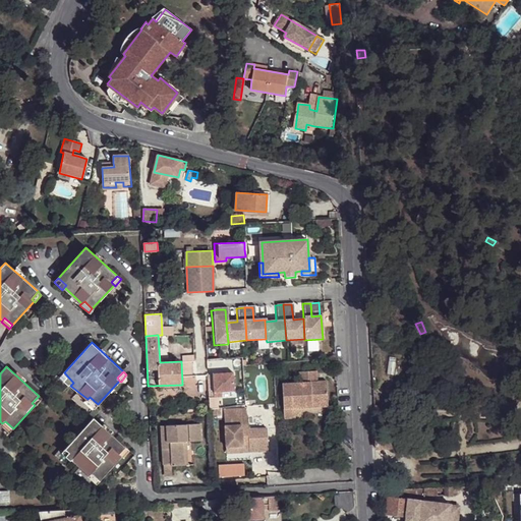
[(322,389),(327,389),(326,382),(316,382),(315,371),(298,372),(299,384),(282,384),(284,418),(301,417),(300,403),(300,398),(302,398),(302,403),(312,402),(311,397),(323,396),(322,389)]
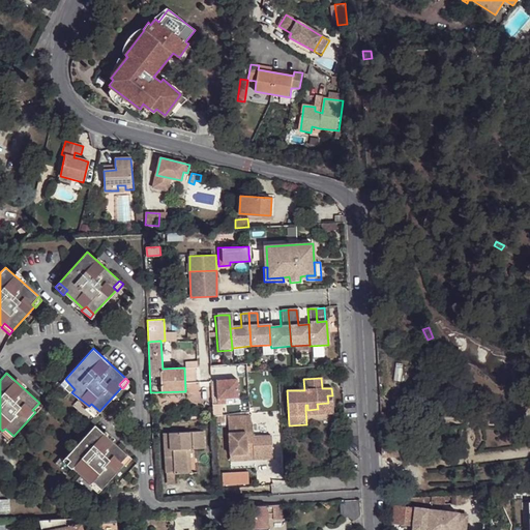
[(65,387),(71,392),(75,389),(65,379),(61,383),(66,386),(65,387)]
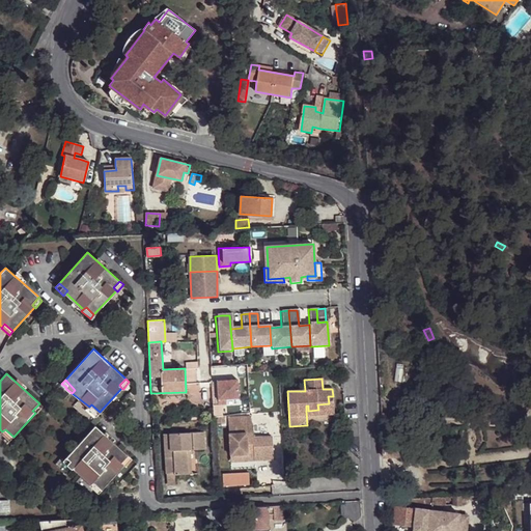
[(239,401),(238,380),(215,381),(217,402),(239,401)]
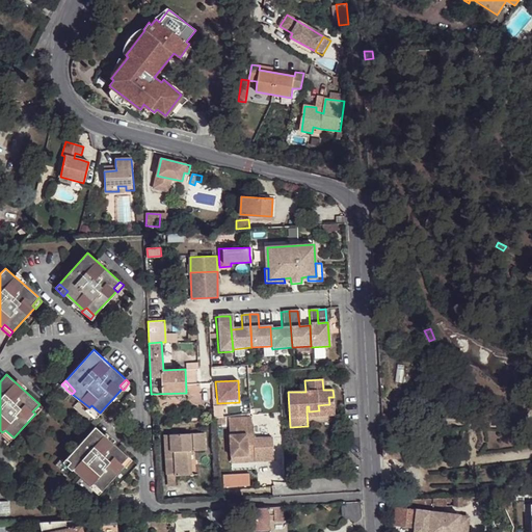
[(335,410),(334,397),(328,397),(329,404),(318,405),(319,410),(335,410)]
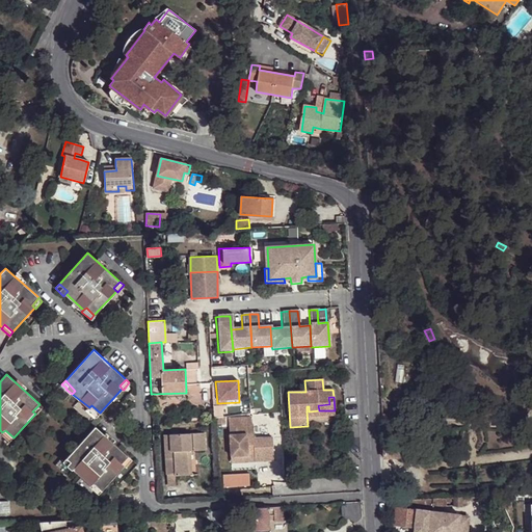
[(43,407),(40,404),(32,411),(35,414),(36,415),(43,407)]
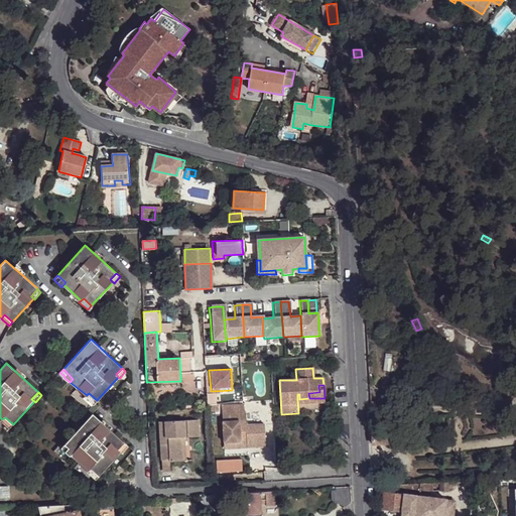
[(94,404),(97,400),(89,393),(87,395),(86,396),(94,404)]
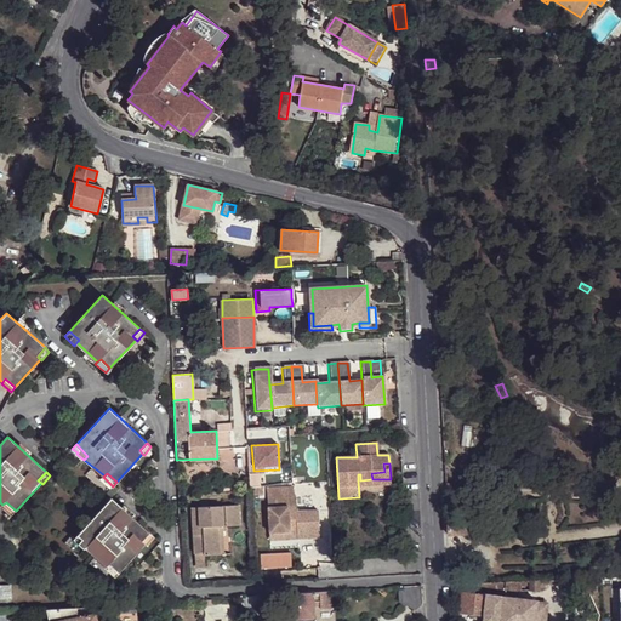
[(112,499),(79,535),(87,545),(85,548),(106,568),(109,564),(119,573),(144,545),(141,542),(149,534),(129,514),(121,508),(112,499)]
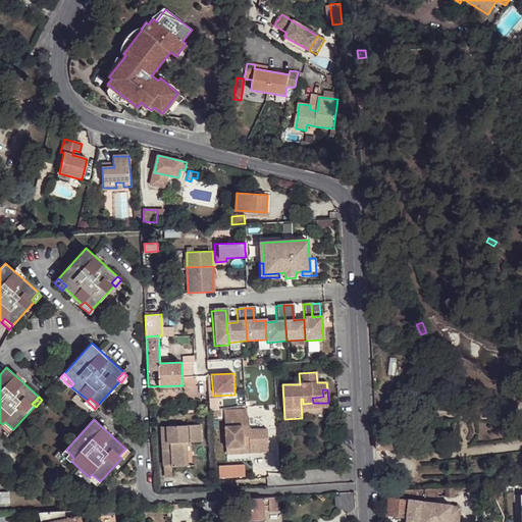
[(249,419),(224,421),(224,429),(230,429),(230,436),(225,436),(226,457),(269,453),(267,430),(250,431),(249,419)]
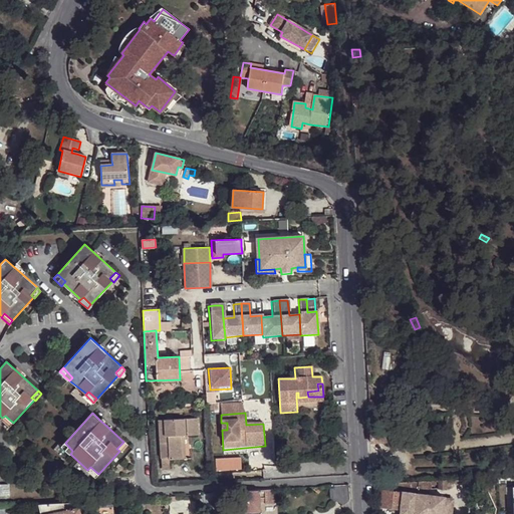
[(5,416),(2,418),(1,420),(10,427),(13,423),(5,416)]
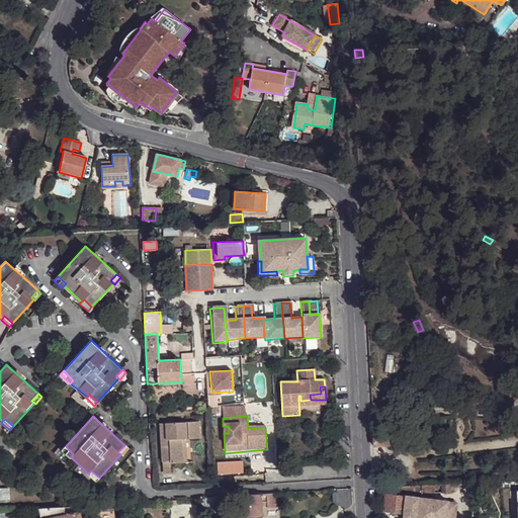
[(165,432),(160,432),(162,463),(171,462),(170,464),(183,463),(181,439),(189,439),(199,438),(197,421),(165,422),(165,432)]
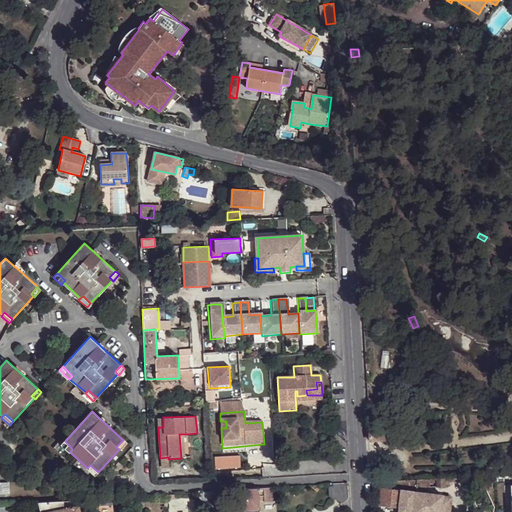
[(189,457),(187,434),(179,434),(181,458),(189,457)]
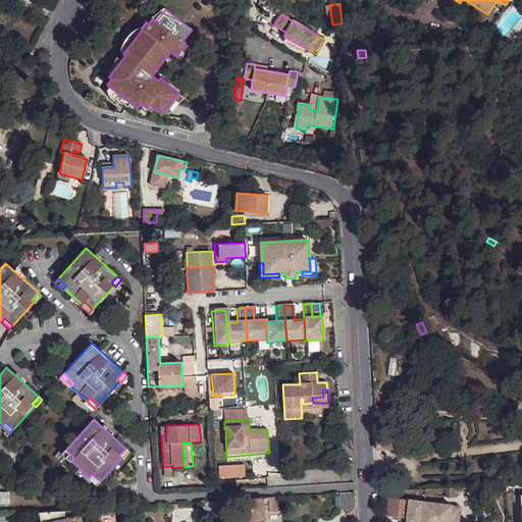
[(128,452),(125,449),(118,456),(121,458),(122,459),(128,452)]
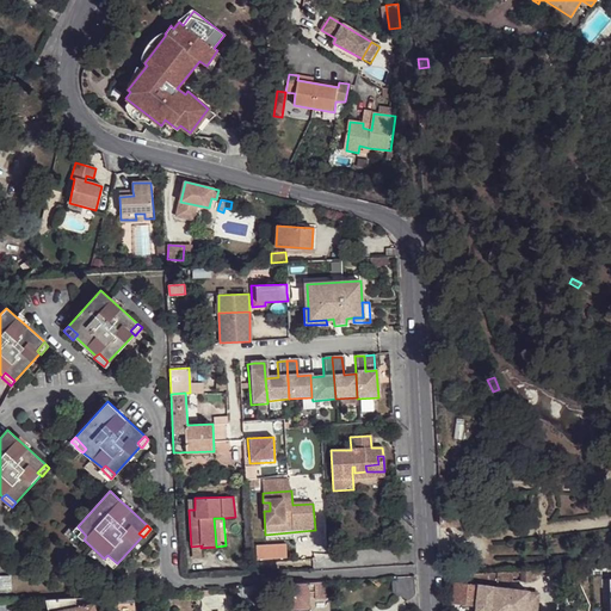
[(86,536),(78,526),(73,531),(82,541),(84,539),(86,536)]
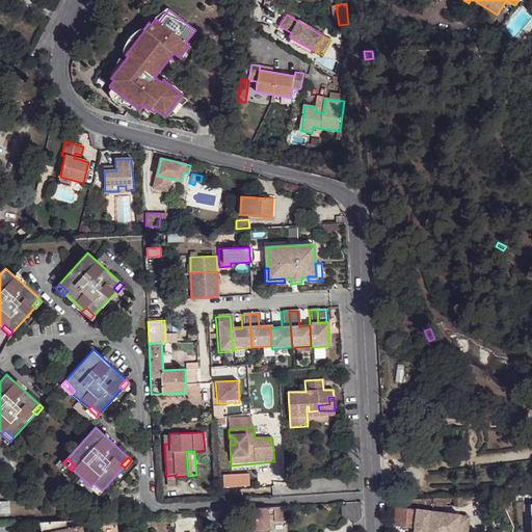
[(99,495),(102,490),(94,483),(90,486),(89,487),(99,495)]
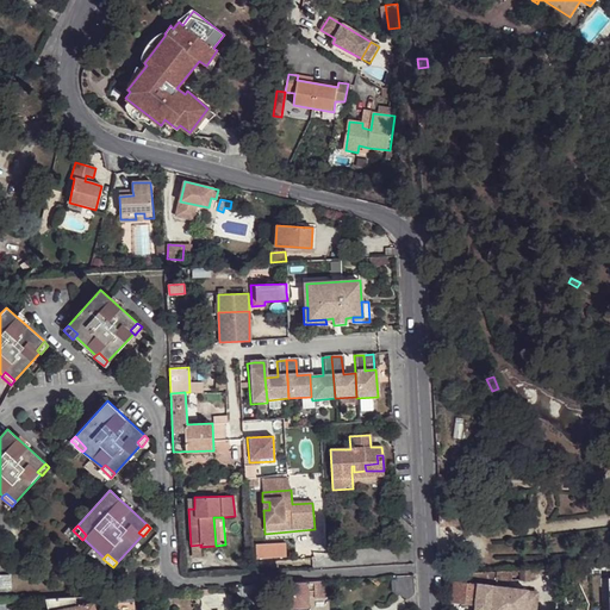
[(548,577),(547,568),(498,571),(497,579),(548,577)]
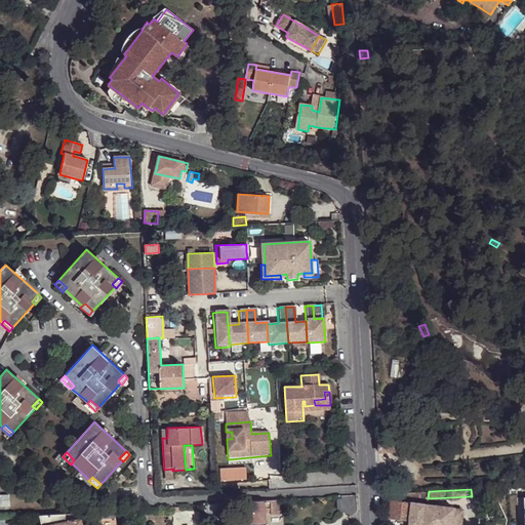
[(10,494),(0,494),(0,506),(10,506),(10,494)]
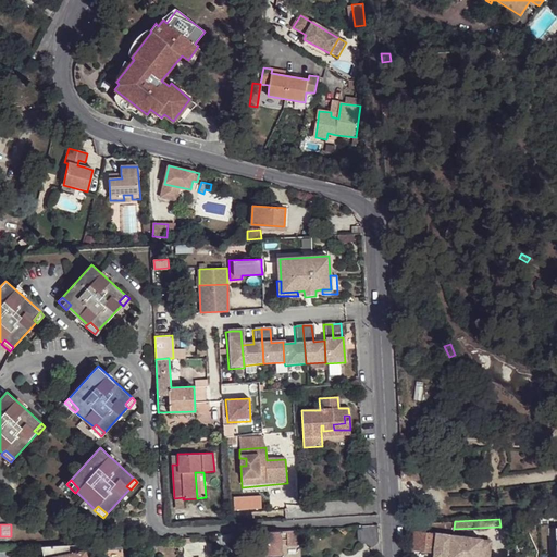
[(372,525),(357,527),(357,541),(372,547),(375,545),(380,543),(379,524),(376,525),(372,525)]
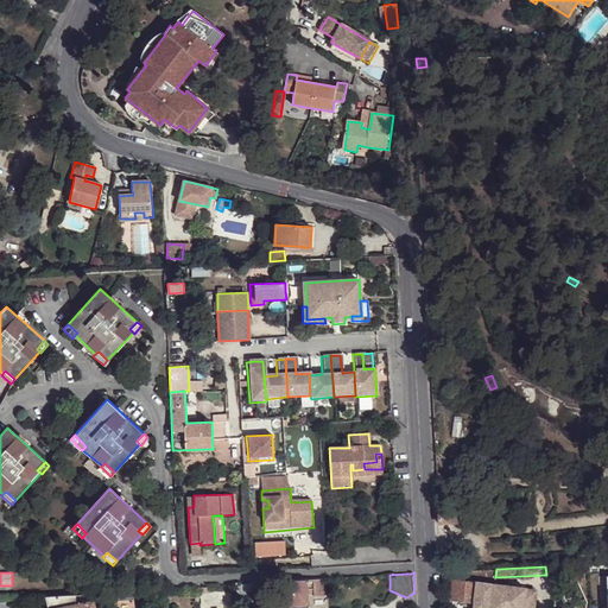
[(489,603),(488,607),(533,607),(536,590),(526,589),(527,587),(494,582),(455,577),(453,599),(474,602),(489,603)]
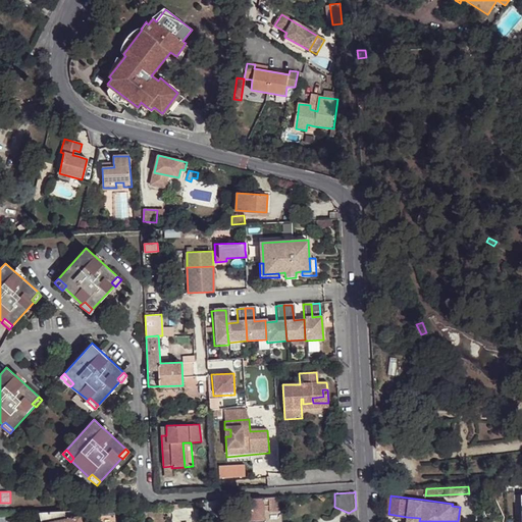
[(276,497),(244,499),(245,513),(233,514),(232,510),(221,511),(221,521),(249,521),(265,521),(264,510),(269,509),(269,511),(278,511),(276,497)]
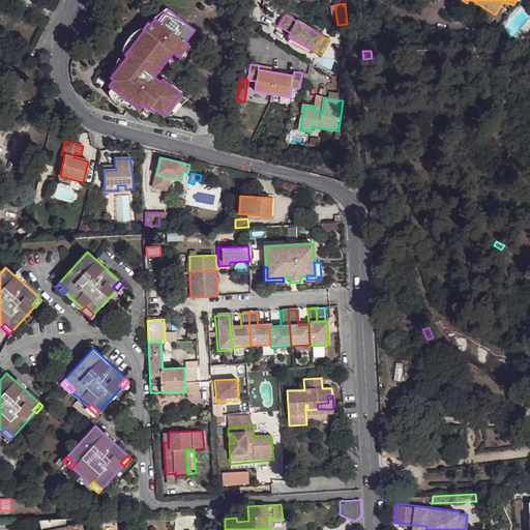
[(206,509),(206,521),(223,519),(222,508),(206,509)]
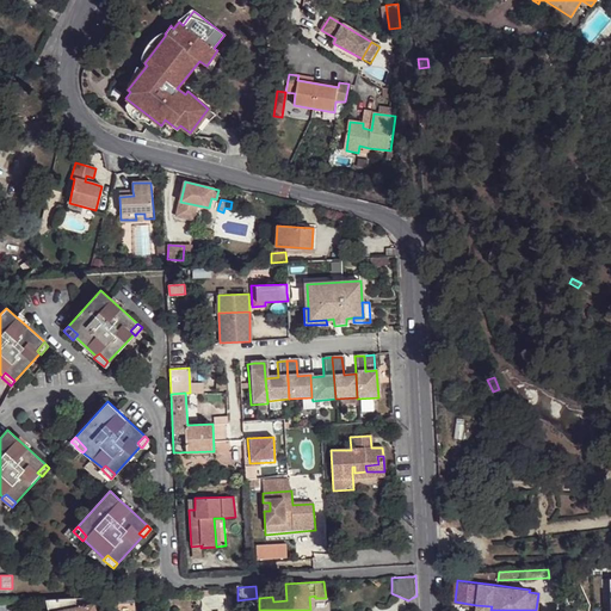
[(135,603),(134,593),(116,594),(117,604),(135,603)]
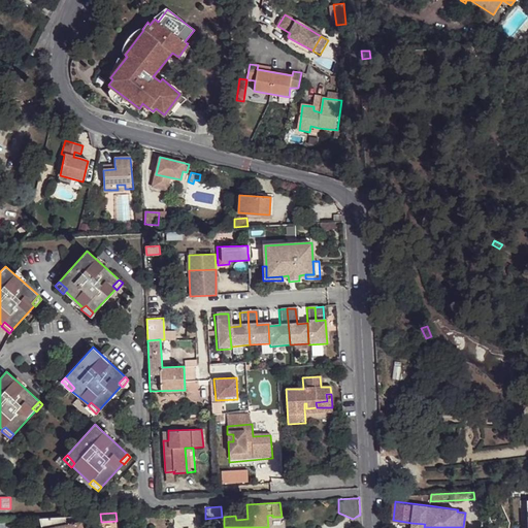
[(81,521),(80,515),(40,518),(41,527),(47,527),(52,527),(51,525),(55,524),(55,527),(81,521)]
